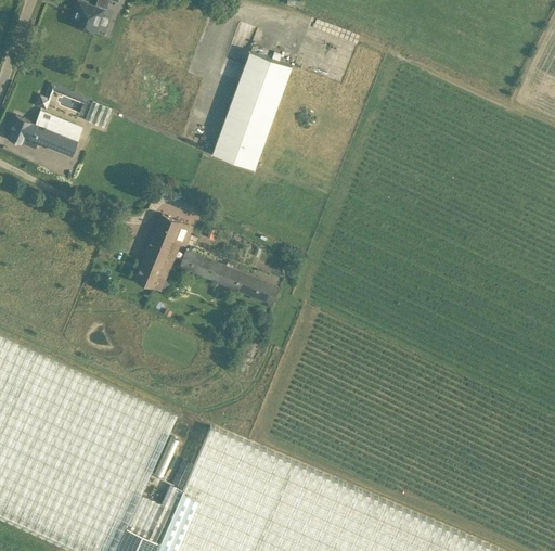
[(104,13),(78,4),(73,17),(78,20),(76,28),(95,36),(104,13)]
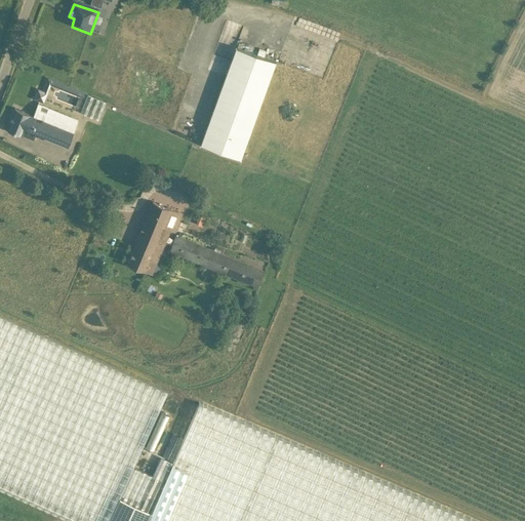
[(235,50),(200,148),(240,163),(275,66),(235,50)]
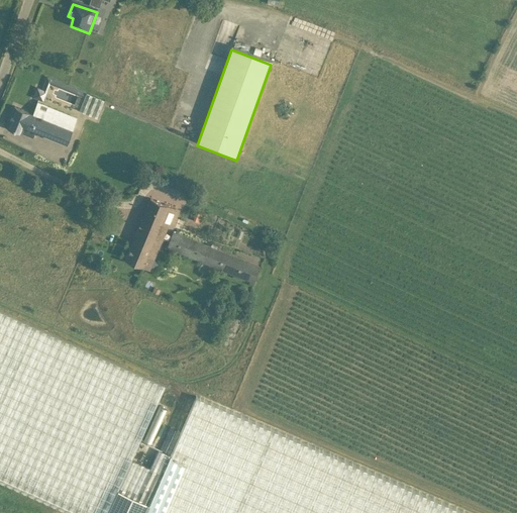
[(205,71),(219,77),(225,63),(210,58),(205,71)]
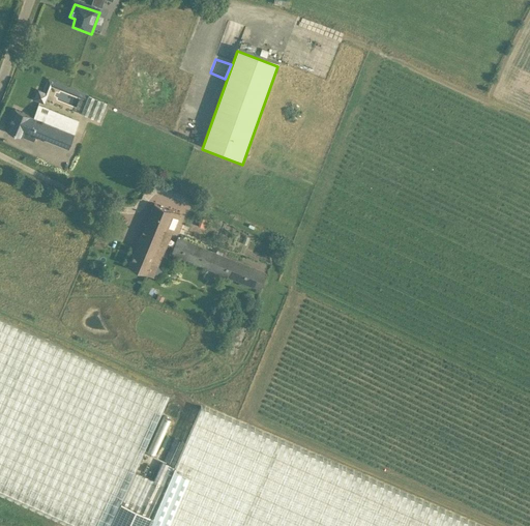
[(36,99),(42,105),(50,95),(42,91),(36,99)]
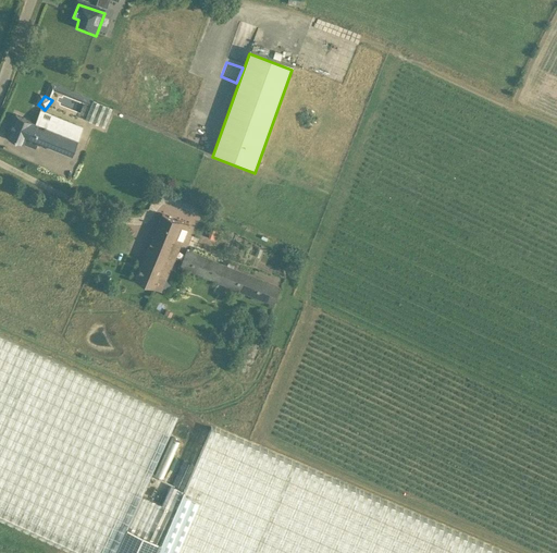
[(95,102),(86,122),(106,131),(114,111),(95,102)]
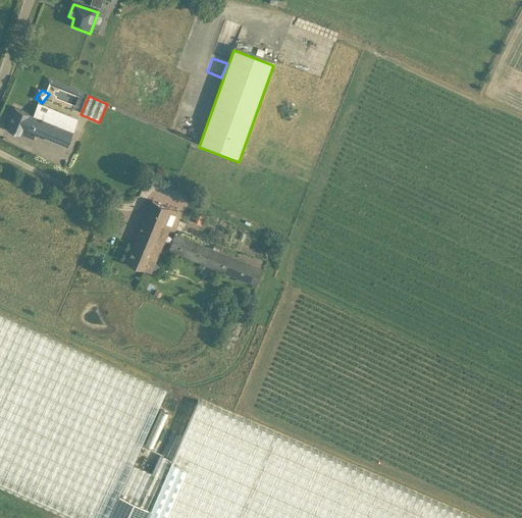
[(6,132),(7,132),(22,138),(24,134),(67,150),(79,122),(38,106),(34,118),(14,110),(6,132)]
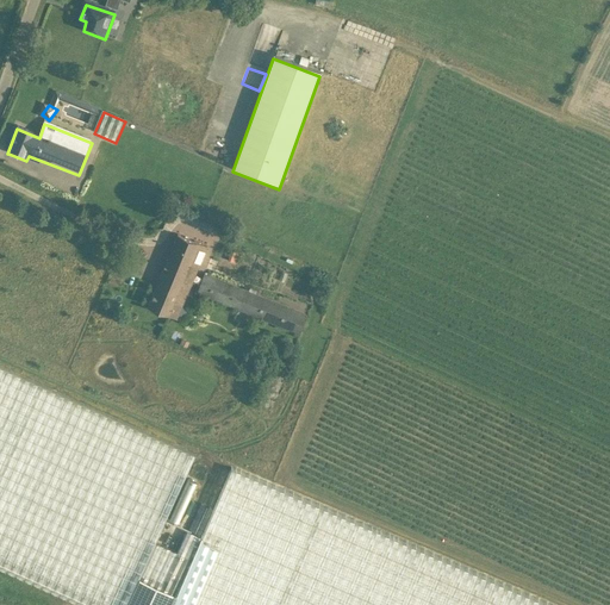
[(206,251),(199,248),(178,238),(162,275),(192,287),(206,251)]
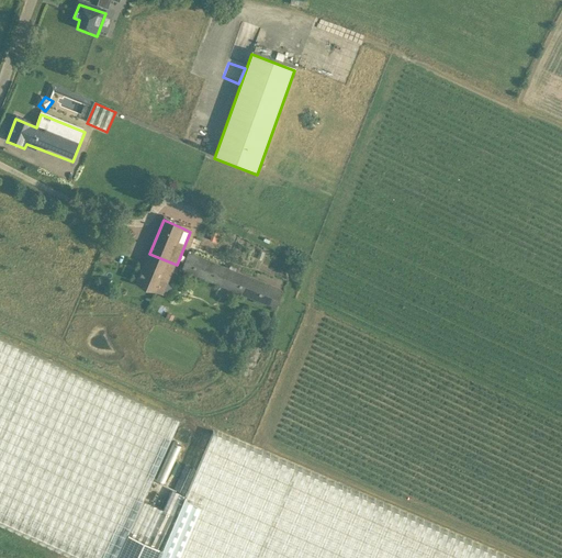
[(211,243),(216,245),(220,236),(214,234),(211,243)]
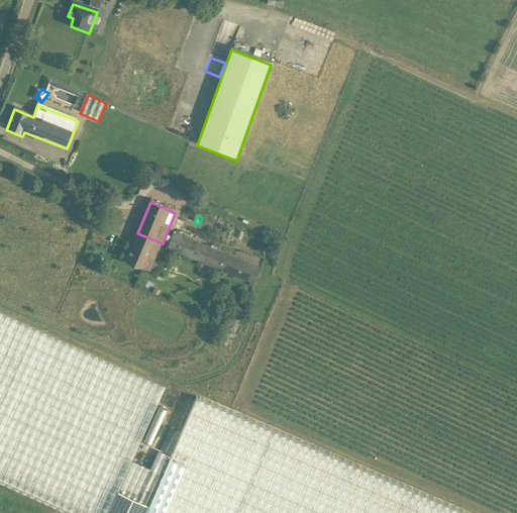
[(163,243),(137,233),(125,263),(142,271),(149,274),(163,243)]
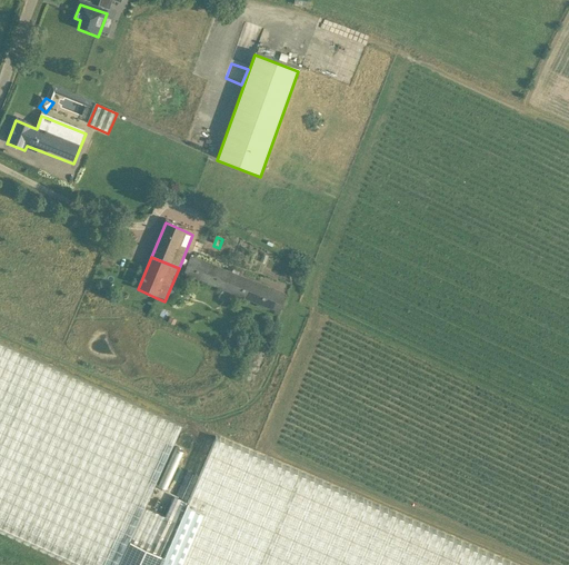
[(220,293),(228,274),(191,258),(183,278),(220,293)]
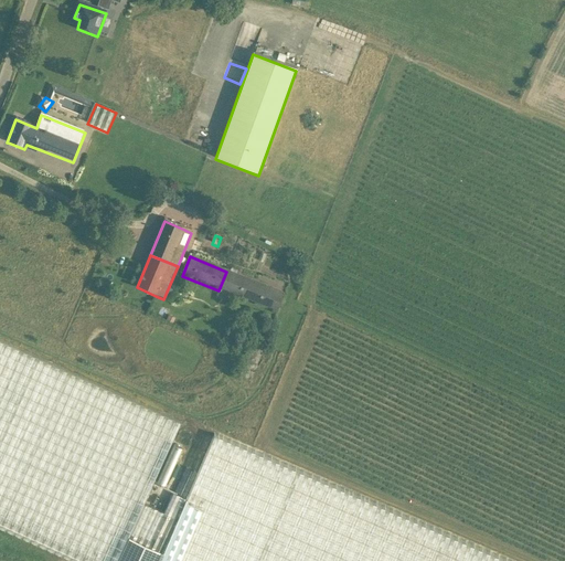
[(226,272),(219,290),(277,315),(285,296),(226,272)]
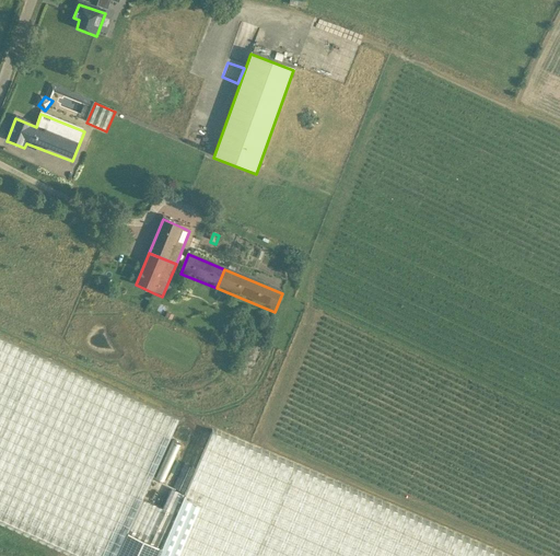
[(0,524),(68,555),(117,555),(142,501),(178,421),(0,340),(0,524)]
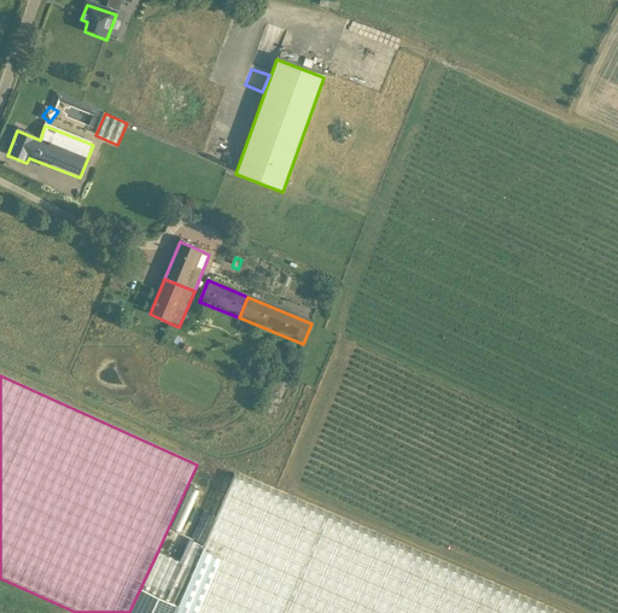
[(203,548),(173,612),(551,612),(237,478),(222,508),(203,548)]
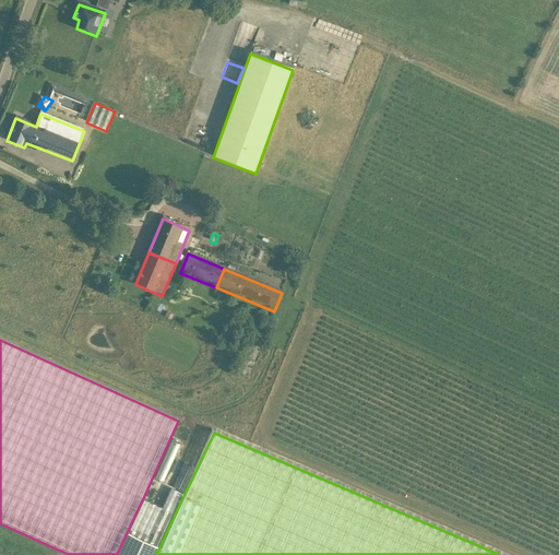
[(162,510),(142,500),(117,554),(156,554),(183,496),(182,496),(194,470),(185,465),(173,491),(171,491),(162,510)]
